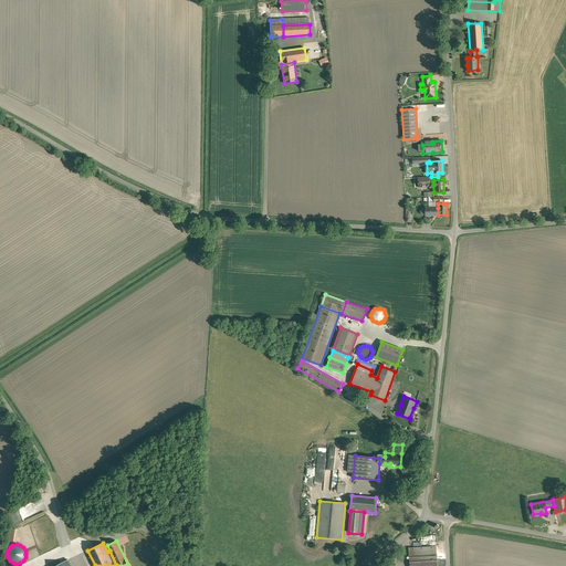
[(437,565),(436,546),(409,548),(409,565),(437,565)]
